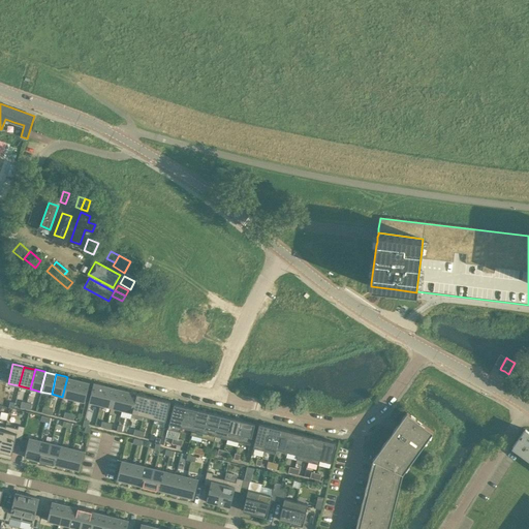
[(75,379),(67,377),(62,397),(73,399),(78,380),(75,379)]
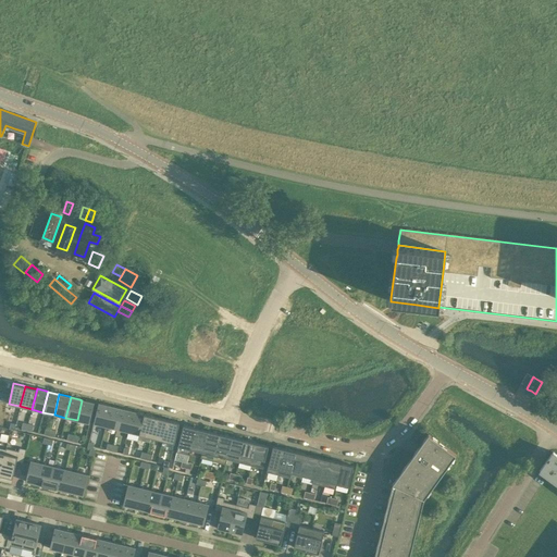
[(94,403),(82,400),(77,420),(89,423),(94,403)]
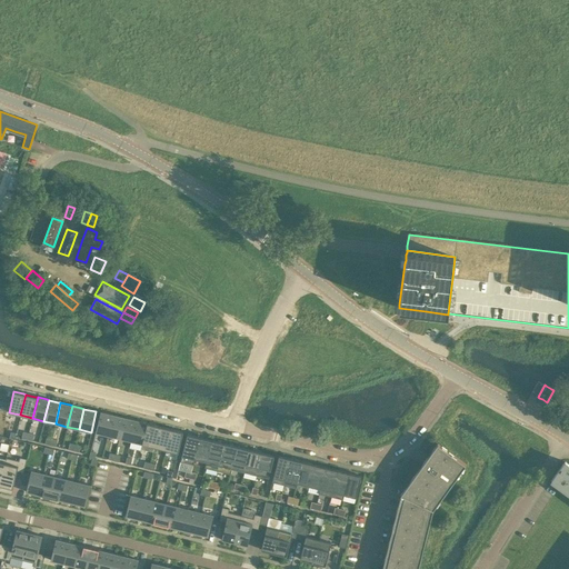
[(108,436),(112,415),(111,415),(100,411),(98,422),(96,432),(108,436)]
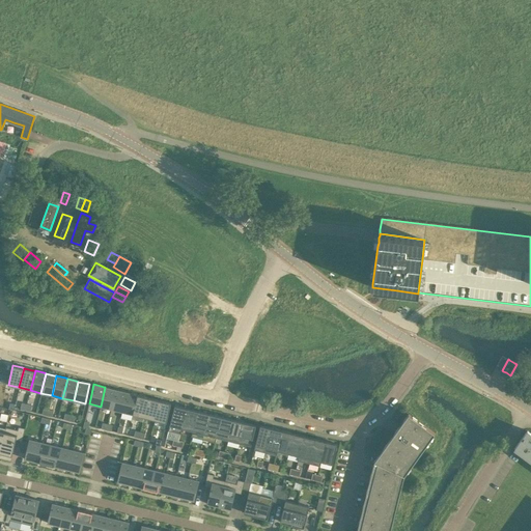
[(105,387),(101,407),(111,409),(116,389),(105,387)]
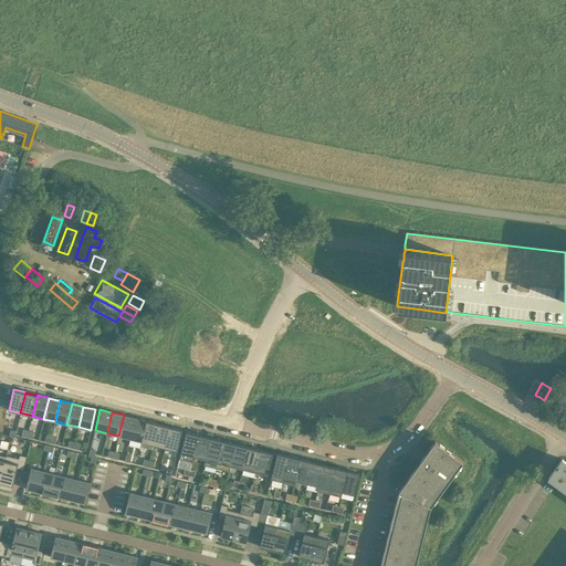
[(130,439),(135,418),(124,415),(118,436),(130,439)]
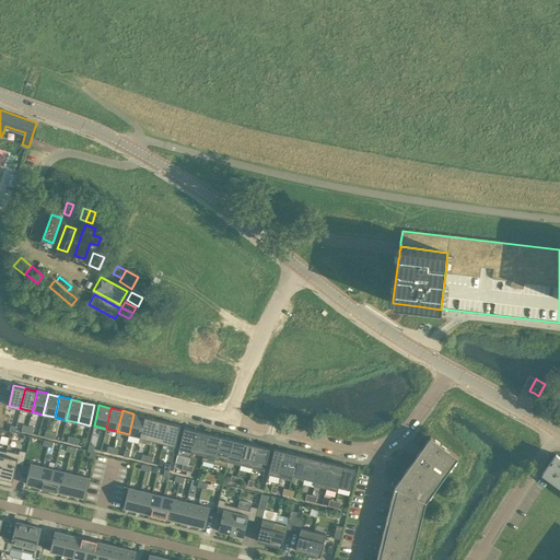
[(129,434),(128,441),(139,443),(140,436),(146,417),(133,413),(129,434)]
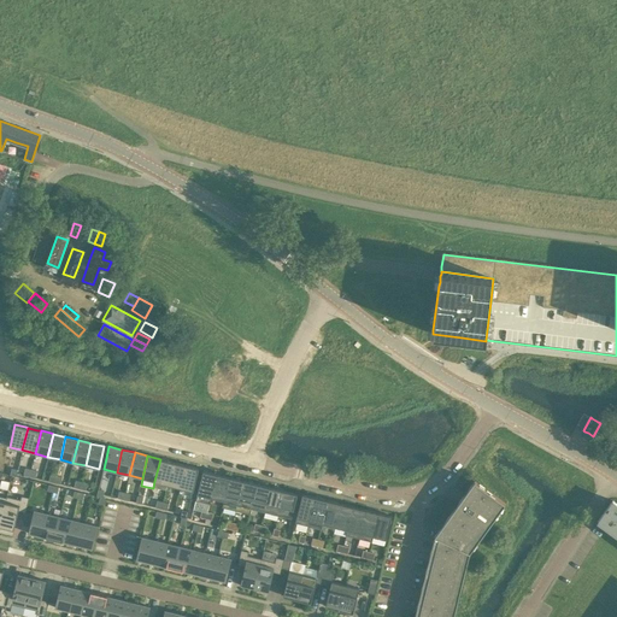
[(160,459),(154,481),(168,485),(172,462),(160,459)]
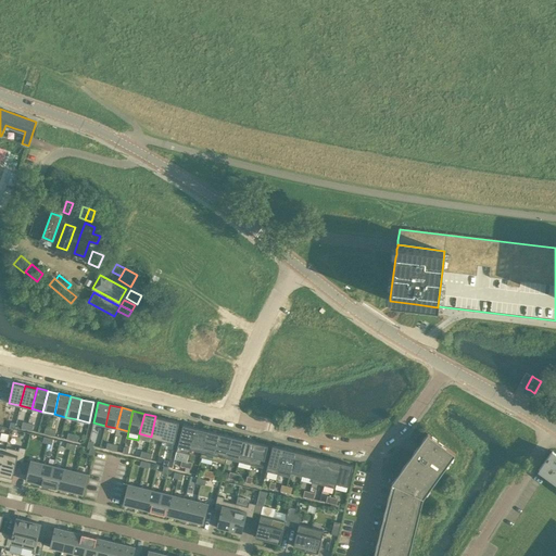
[(162,440),(167,419),(165,419),(155,416),(151,437),(162,440)]
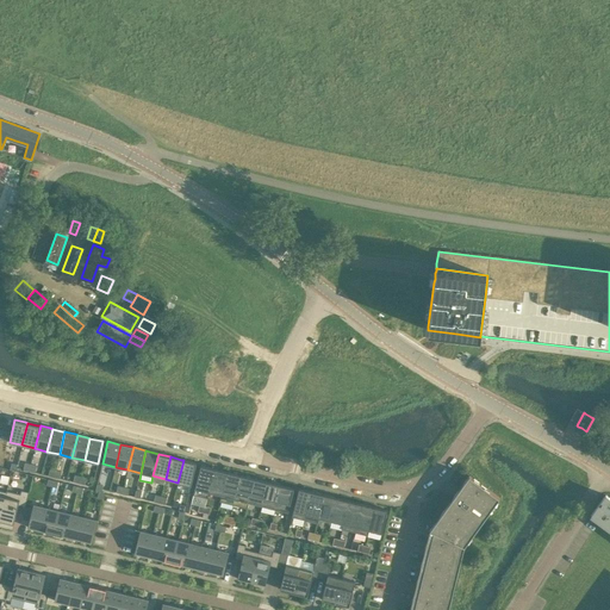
[(184,460),(178,483),(191,485),(197,462),(194,462),(184,460)]
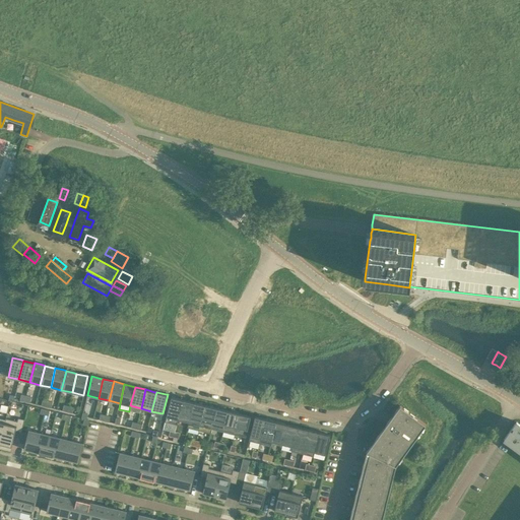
[(183,399),(171,396),(165,421),(177,425),(178,419),(183,399)]
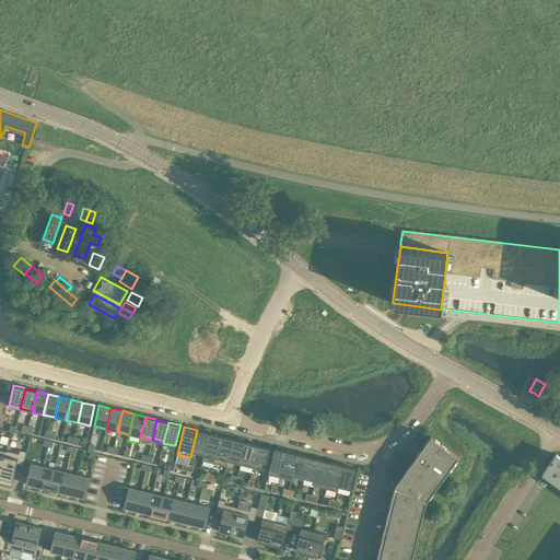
[(209,433),(197,430),(191,452),(202,455),(203,455),(209,433)]
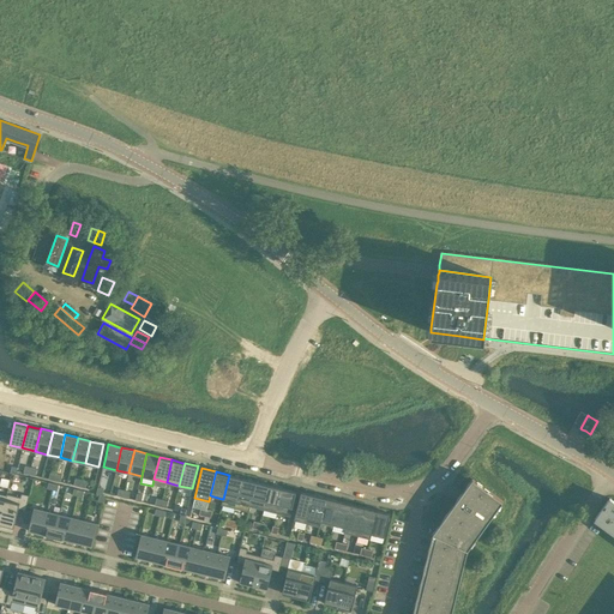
[(242,479),(229,475),(223,499),(222,499),(221,505),(235,509),(242,479)]
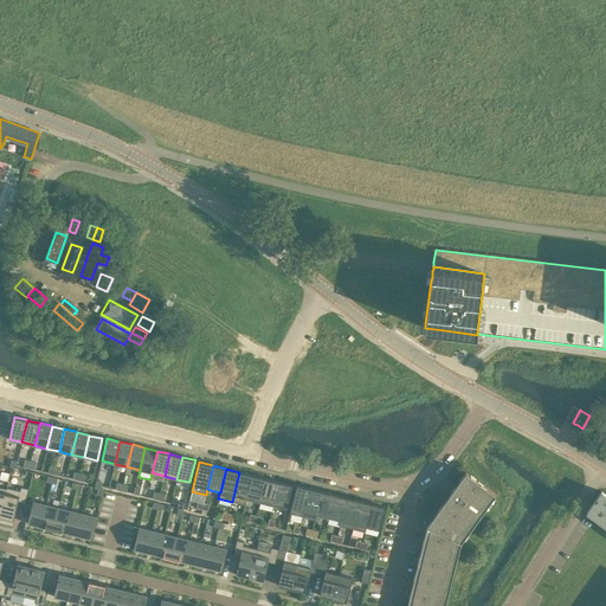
[(239,472),(232,502),(245,505),(247,500),(246,500),(252,475),(239,472)]
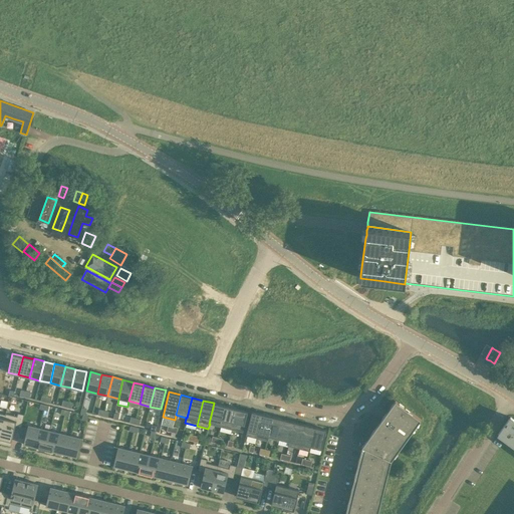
[(373,513),(388,459),(417,418),(420,420),(421,419),(395,401),(394,402),(397,404),(388,417),(384,421),(365,448),(348,513),(373,513)]
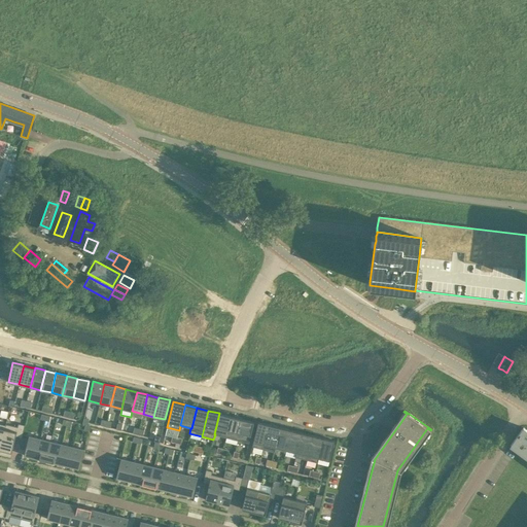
[(215,434),(213,440),(224,442),(225,436),(231,416),(219,413),(214,434),(215,434)]
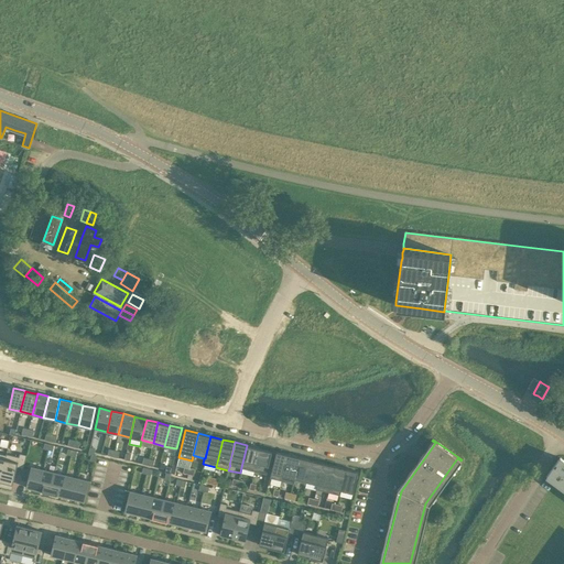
[(242,468),(241,474),(252,476),(255,470),(253,470),(259,448),(247,445),(241,467),(242,468)]
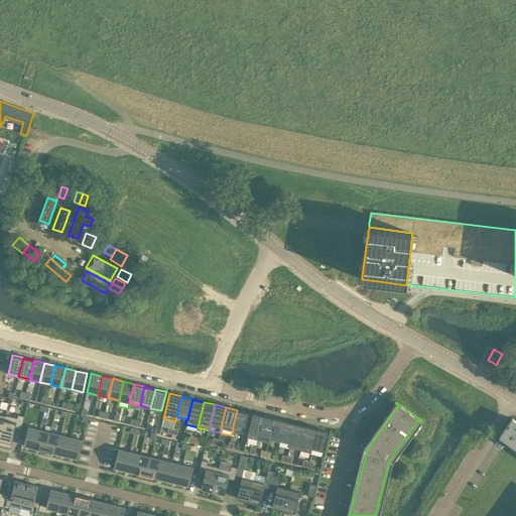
[(249,413),(237,410),(232,430),(233,430),(244,433),(249,413)]
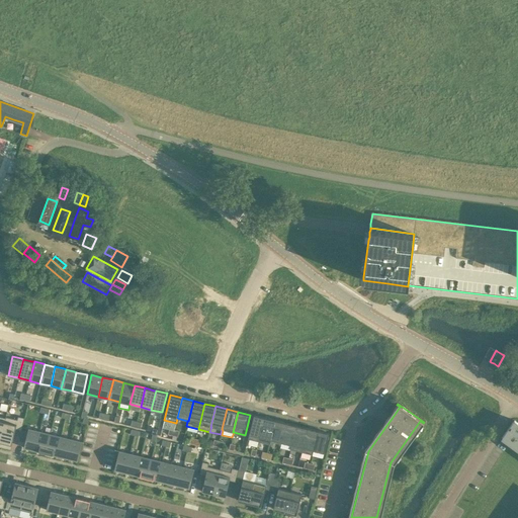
[(254,415),(248,439),(258,441),(264,417),(254,415)]
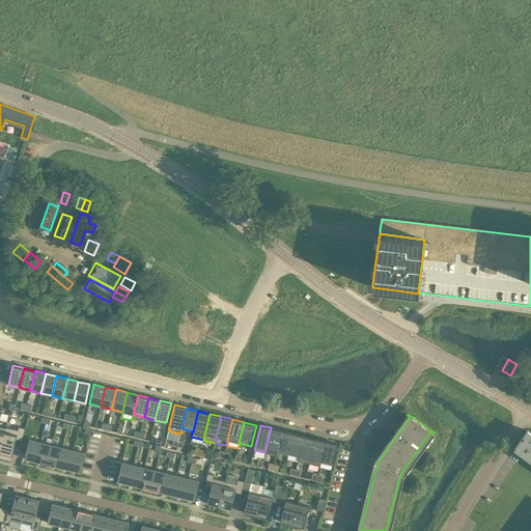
[(26,428),(19,426),(17,435),(5,431),(0,453),(12,455),(17,440),(23,441),(26,428)]
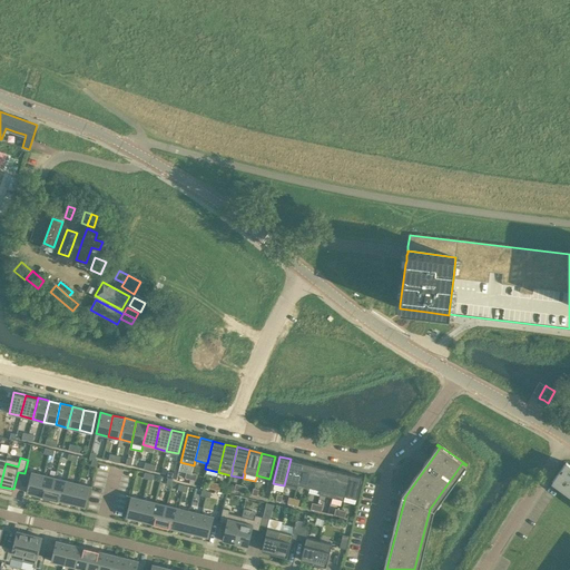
[(291,459),(284,485),(297,489),(297,487),(303,462),(291,459)]
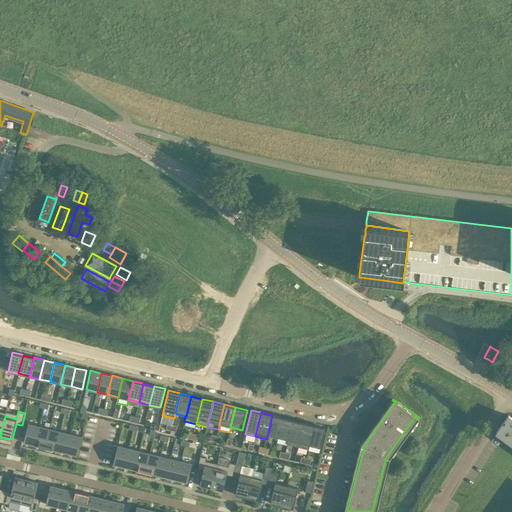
[(272,415),(267,437),(278,439),(278,437),(282,418),(272,415)]
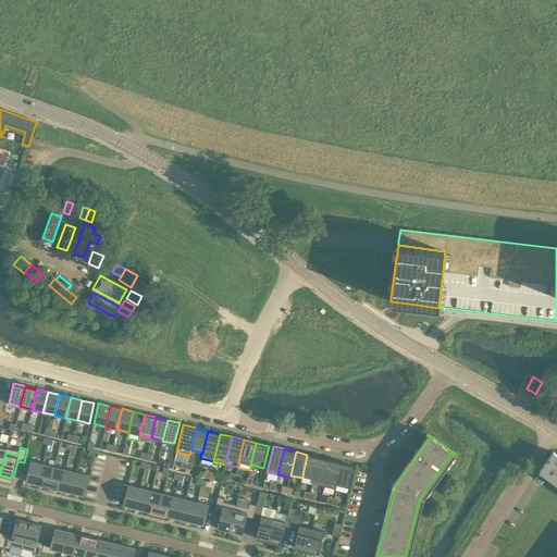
[(556,482),(556,455),(552,452),(539,470),(556,482)]
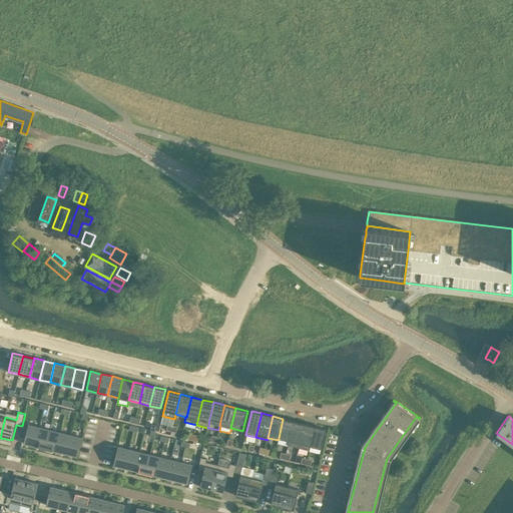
[(283,419),(279,438),(289,440),(294,421),(283,419)]
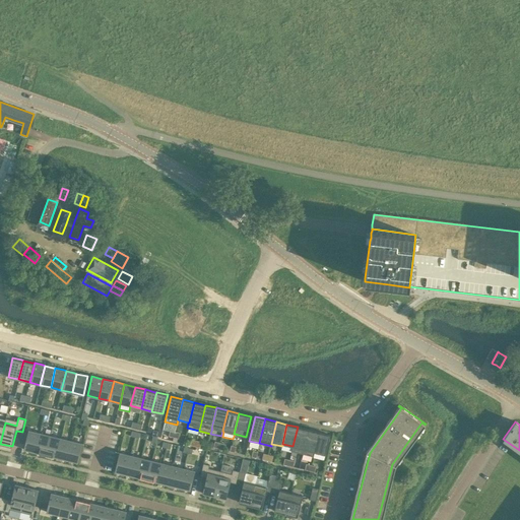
[(293,446),(291,451),(303,454),(309,430),(298,427),(293,446)]
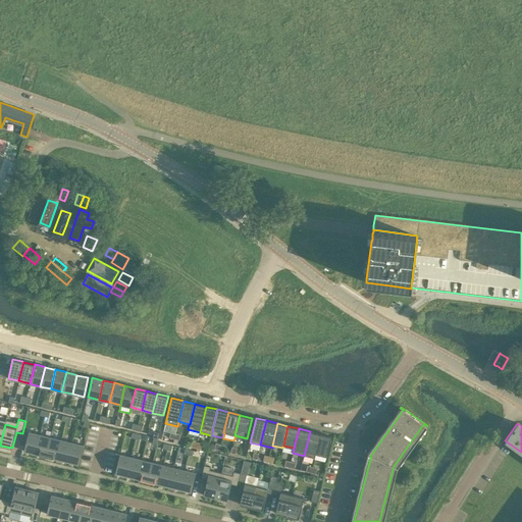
[(29,431),(23,451),(35,454),(40,434),(29,431)]
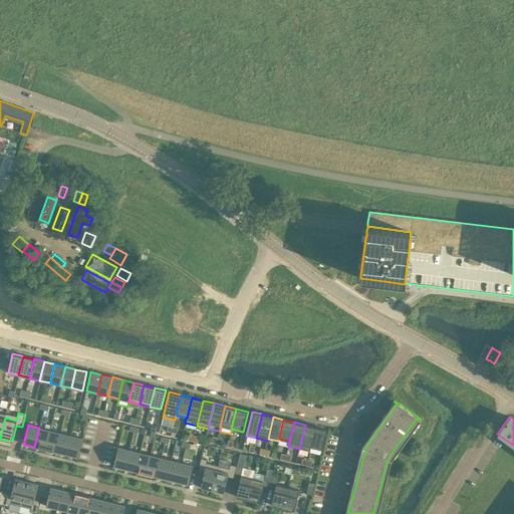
[(305,425),(299,449),(310,452),(311,447),(315,427),(305,425)]
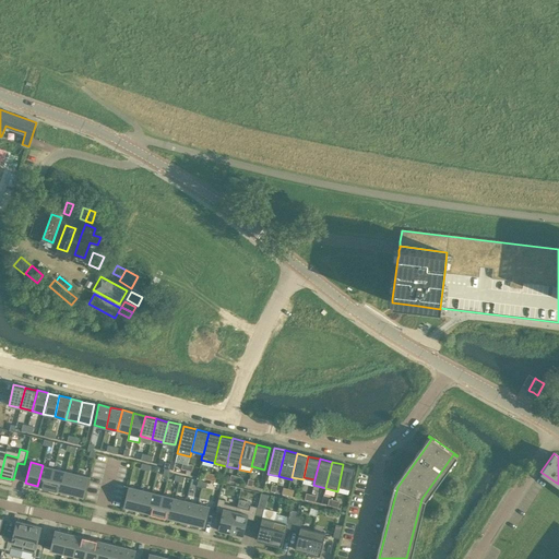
[(343,464),(339,486),(349,488),(355,467),(343,464)]
